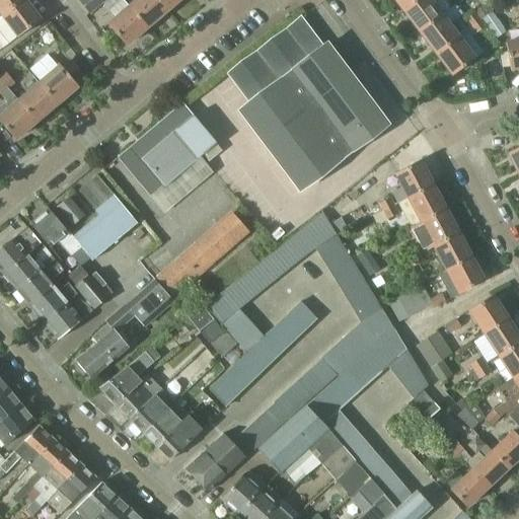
[(20,0),(0,0),(0,12),(1,14),(20,0)]
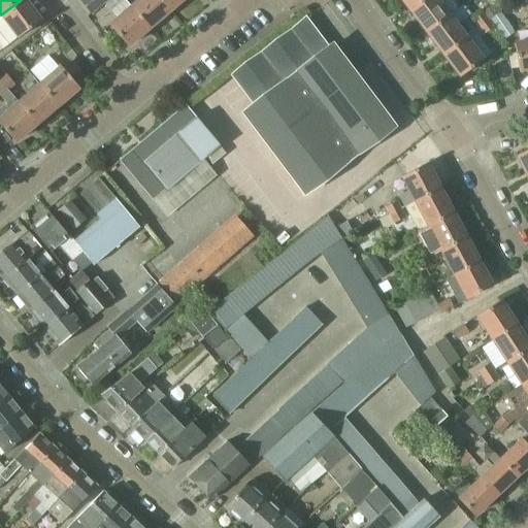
[(19,37),(40,21),(24,0),(21,0),(1,14),(19,37)]
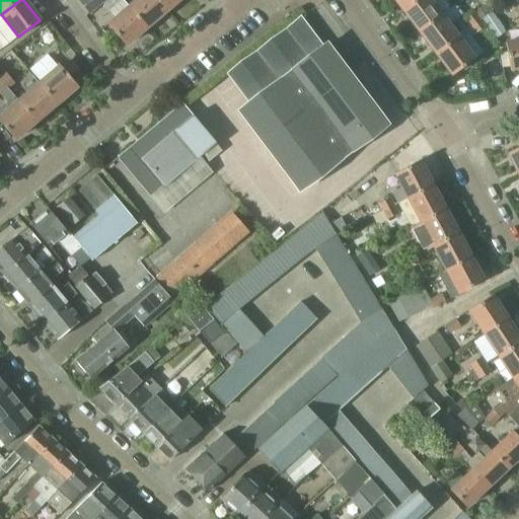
[(79,0),(90,13),(106,0),(79,0)]
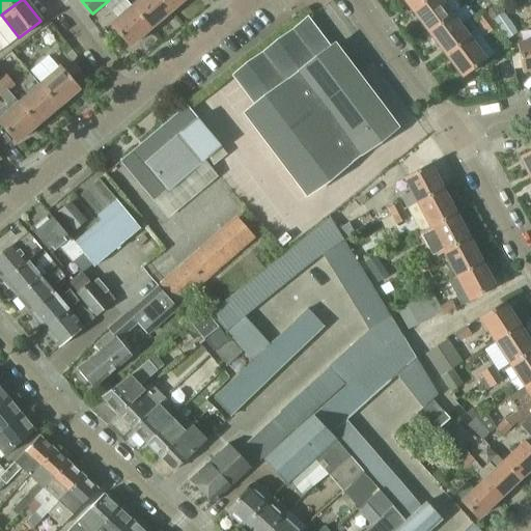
[(161,0),(140,0),(132,7),(149,28),(170,10),(161,0)]
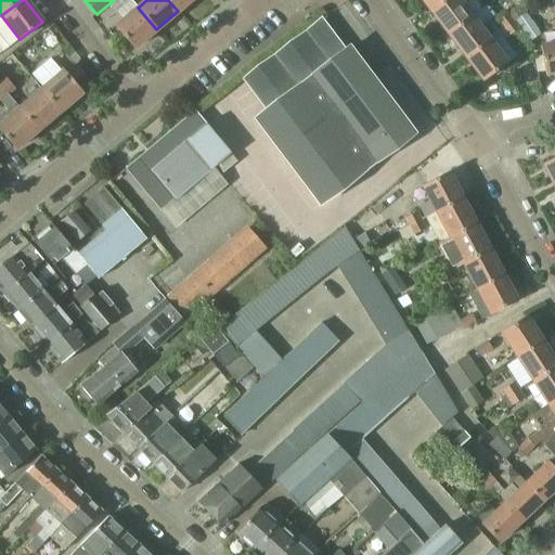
[(168,0),(178,11),(190,0),(168,0)]
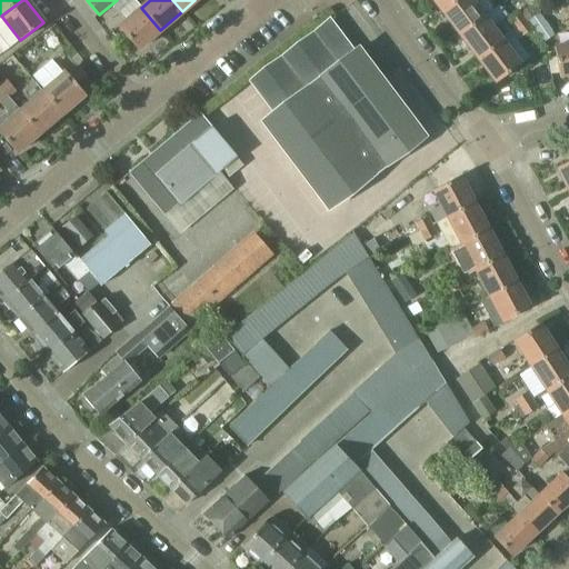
[(432,0),(441,11),(455,0),(432,0)]
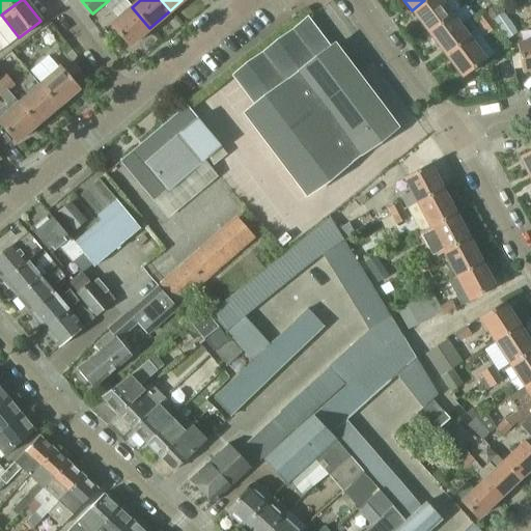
[(424,0),(412,10),(428,32),(459,8),(453,0),(424,0)]
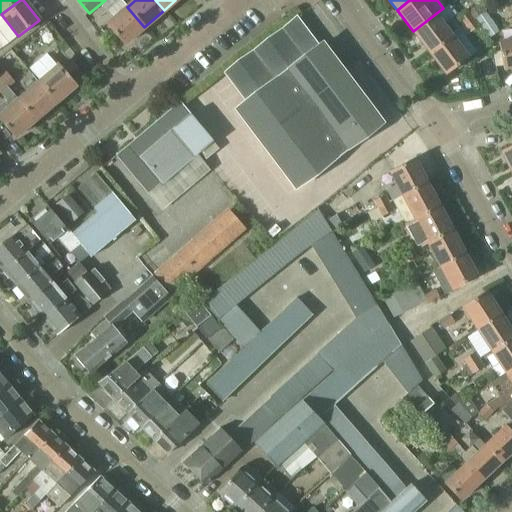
[(106,26),(123,46),(144,27),(127,7),(106,26)]
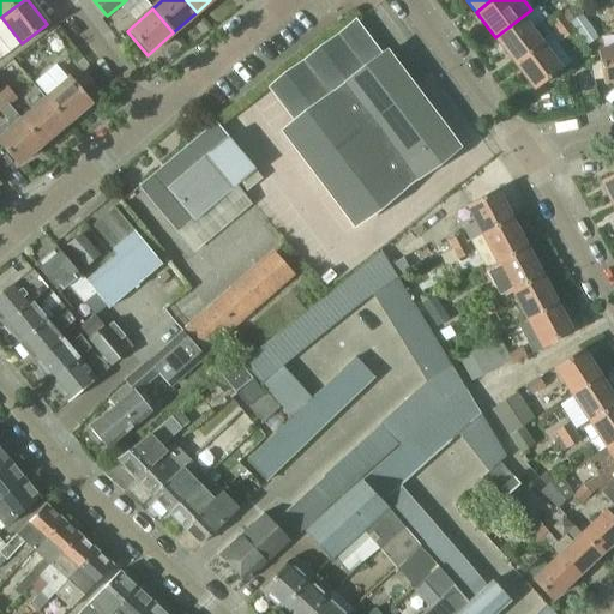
[(523,18),(533,11),(531,10),(495,37),(516,64),(542,43),(552,36),(541,22),(530,29),(523,18)]
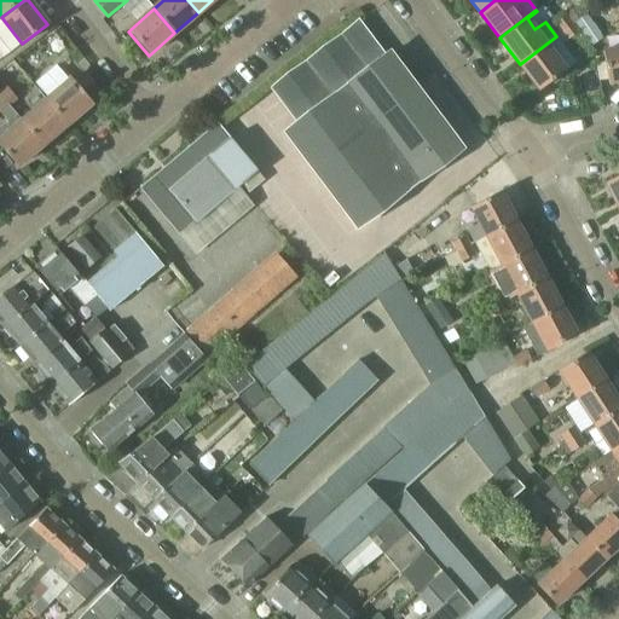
[(554,25),(560,33),(573,23),(568,16),(554,25)]
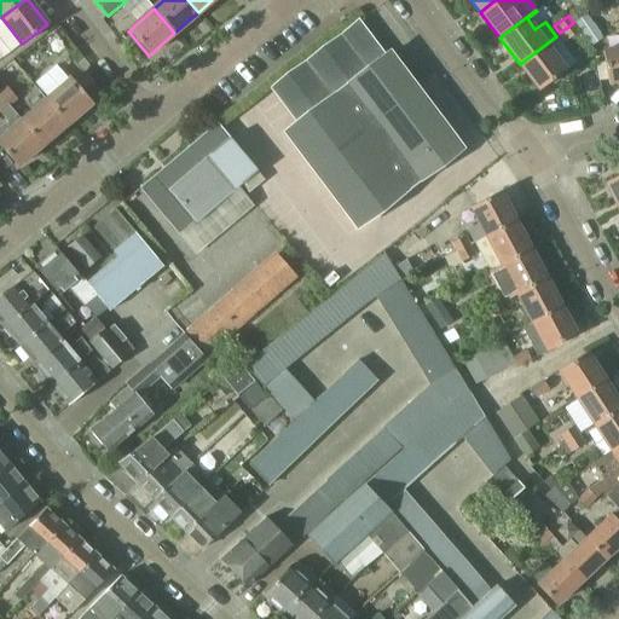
[(462,149),(389,53),(385,57),(359,23),(272,88),(299,123),(285,133),(358,229),(462,149)]
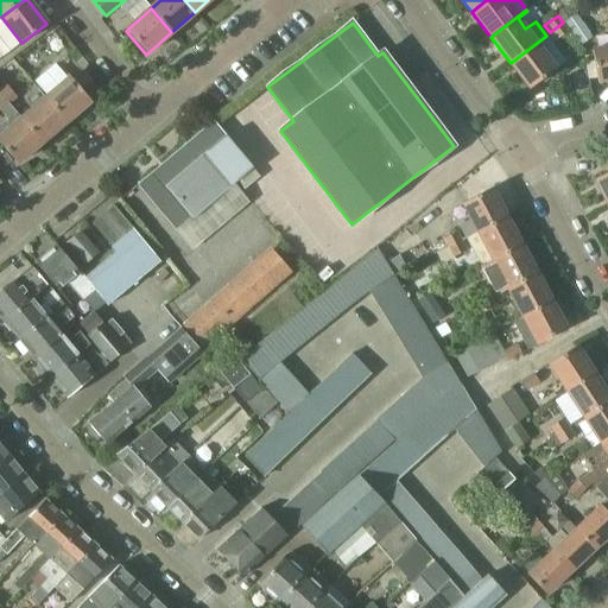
[(556,40),(570,31),(563,23),(550,32),(556,40)]
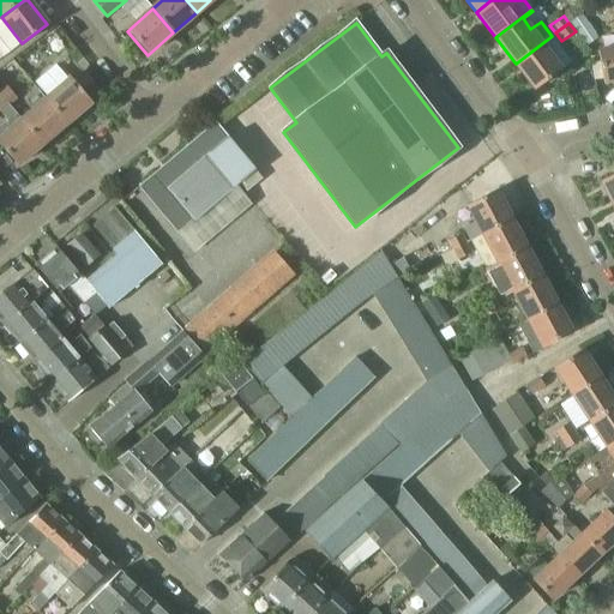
[(561,70),(542,43),(516,64),(535,89),(561,70)]
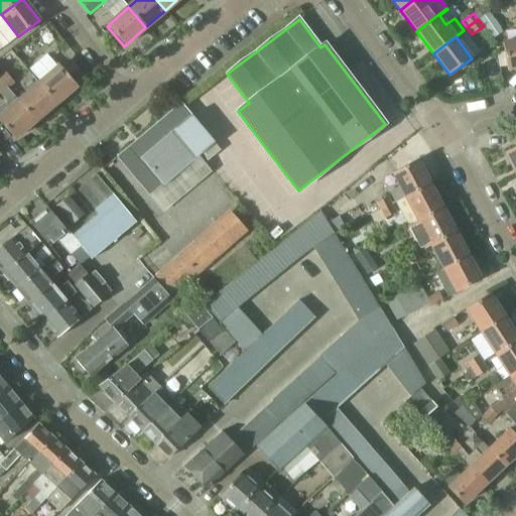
[(515,40),(503,43),(507,69),(515,67),(515,40)]
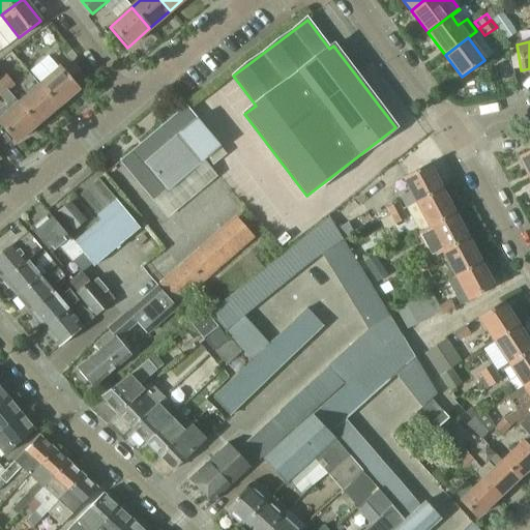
[(78,88),(60,67),(40,85),(58,106),(78,88)]
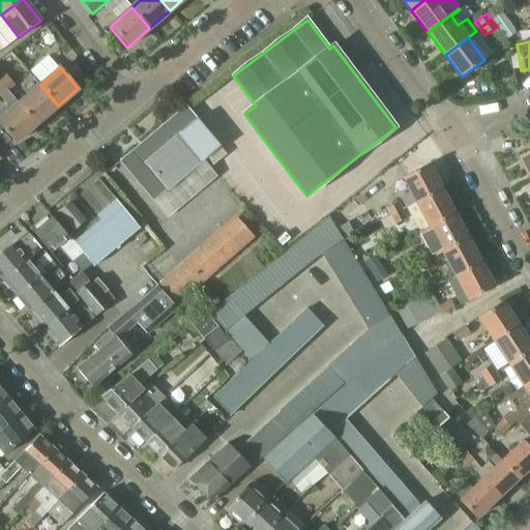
[(15,85),(6,75),(0,79),(0,81),(8,91),(15,85)]
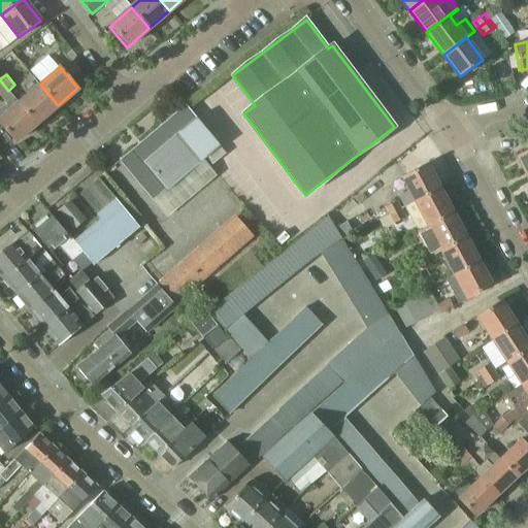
[(40,85),(19,103),(36,125),(58,105),(40,85)]
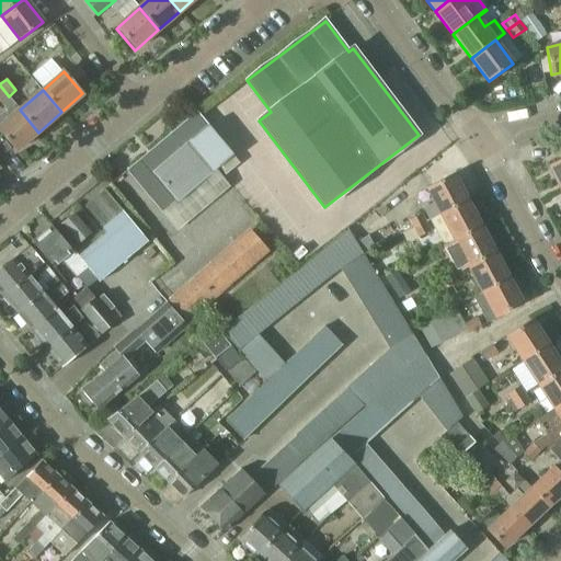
[(6,113),(10,118),(0,126),(0,133),(15,151),(38,133),(20,110),(9,96),(1,102),(8,111),(6,113)]
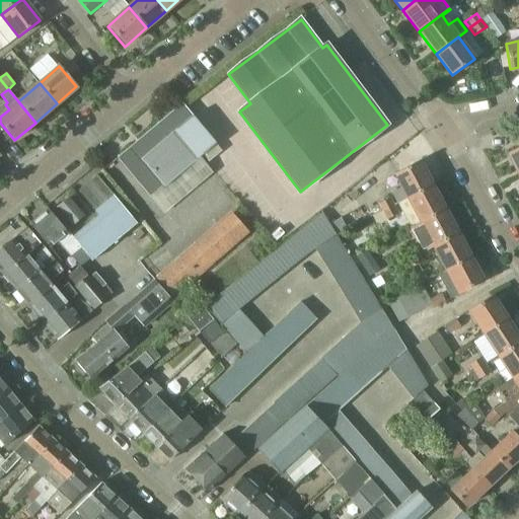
[(216,144),(181,103),(117,158),(149,197),(162,186),(164,188),(216,144)]
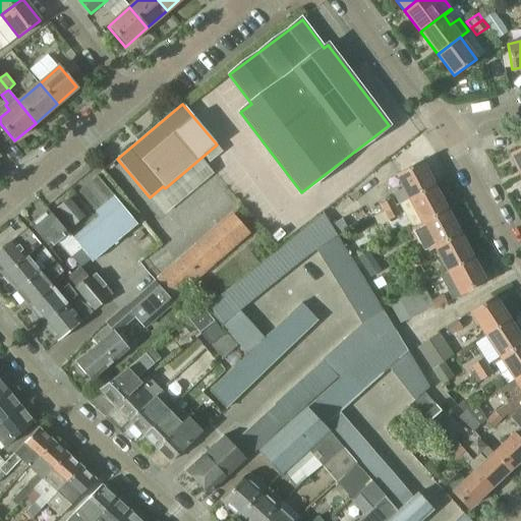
[(520,148),(509,154),(520,175),(520,148)]
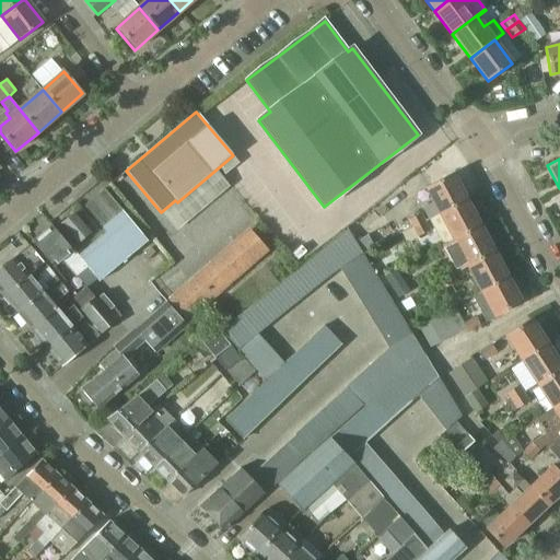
[(422,208),(428,220),(441,214),(440,213),(466,200),(452,174),(426,187),(434,202),(422,208)]
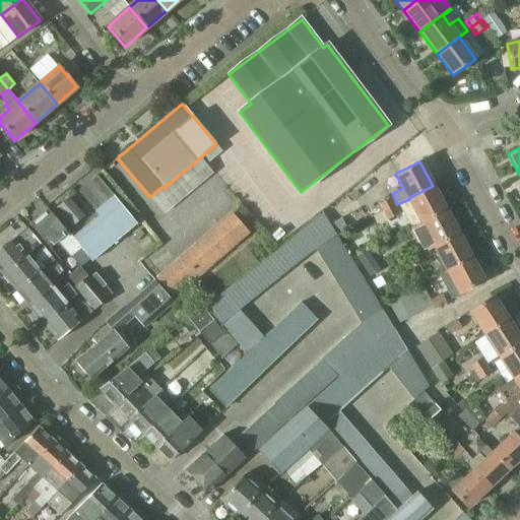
[(79,194),(106,224),(124,209),(98,178),(79,194)]
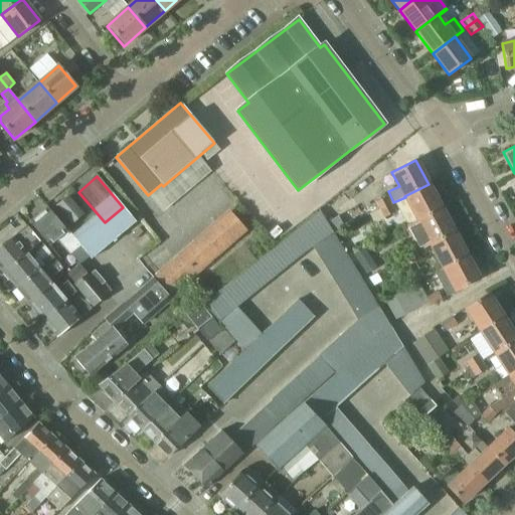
[(404,196),(405,197),(417,220),(441,207),(428,184),(404,196)]
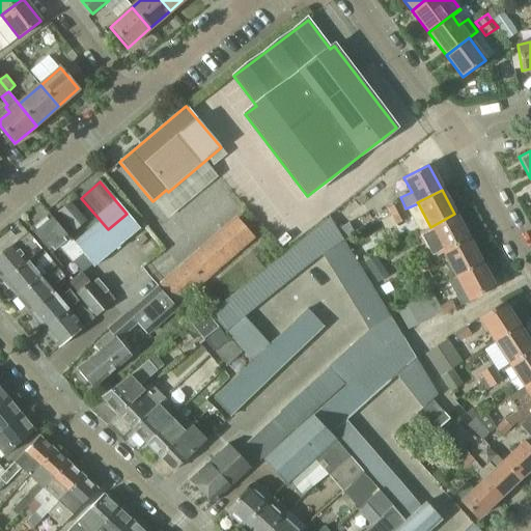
[(387,208),(391,217),(403,211),(399,202),(387,208)]
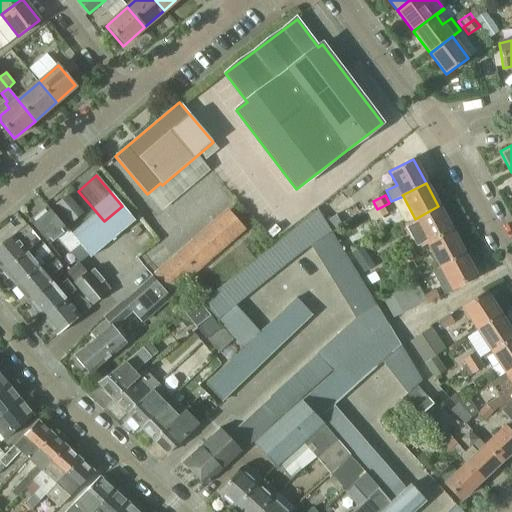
[(57,204),(72,222),(81,214),(67,196),(57,204)]
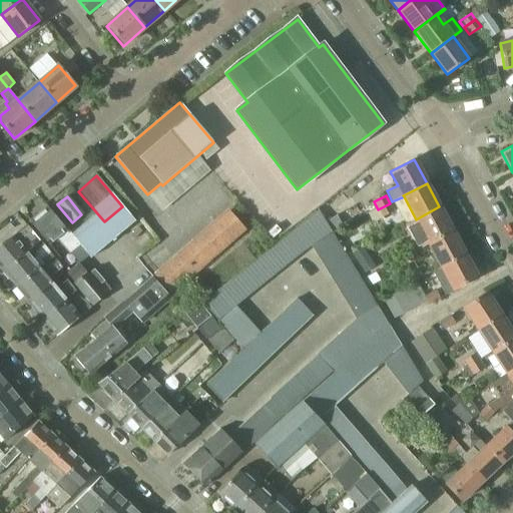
[(342,211),(335,200),(319,209),(332,233),(334,232),(355,220),(348,208),(342,211)]
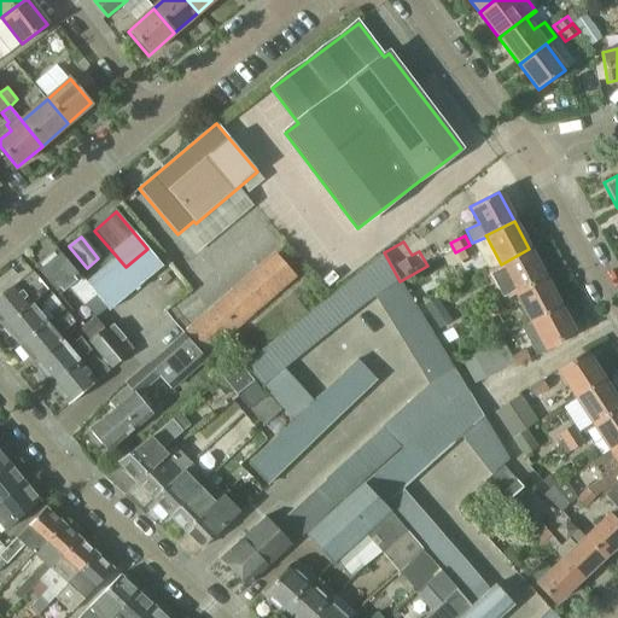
[(460,261),(474,254),(470,245),(455,252),(460,261)]
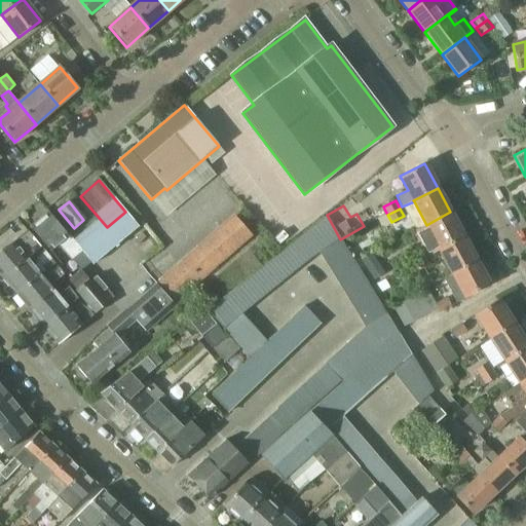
[(73,259),(82,269),(90,262),(50,212),(31,228),(49,252),(59,245),(72,260),(73,259)]
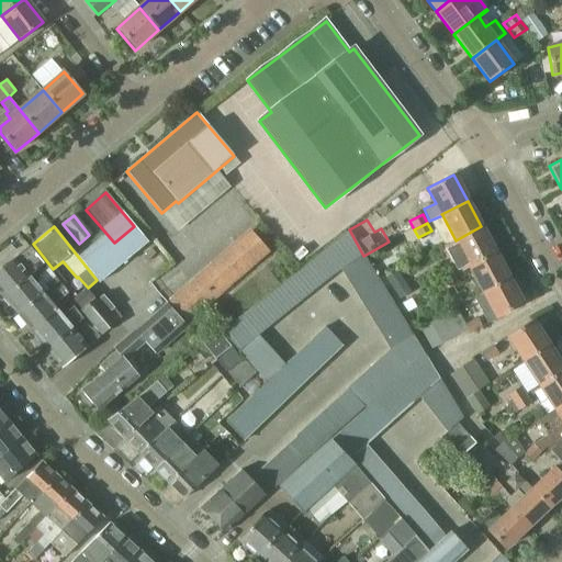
[(495,253),(481,226),(456,240),(439,248),(452,276),(453,274),(454,276),(470,267),(495,253)]
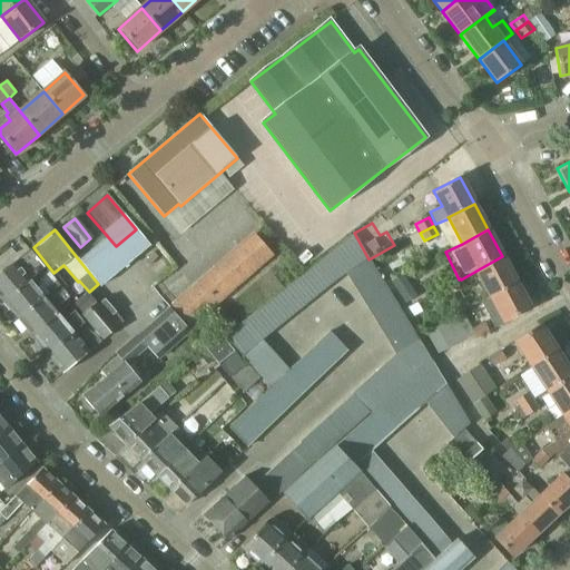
[(336,283),(345,275),(354,233),(318,262),(336,283)]
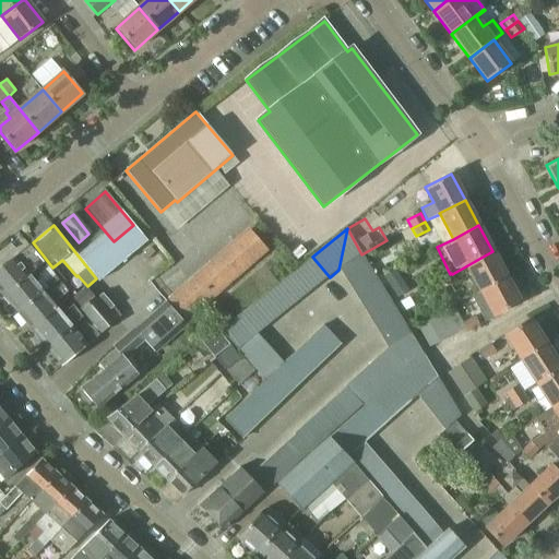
[(361,254),(347,228),(339,270),(345,281),(369,266),(361,254)]
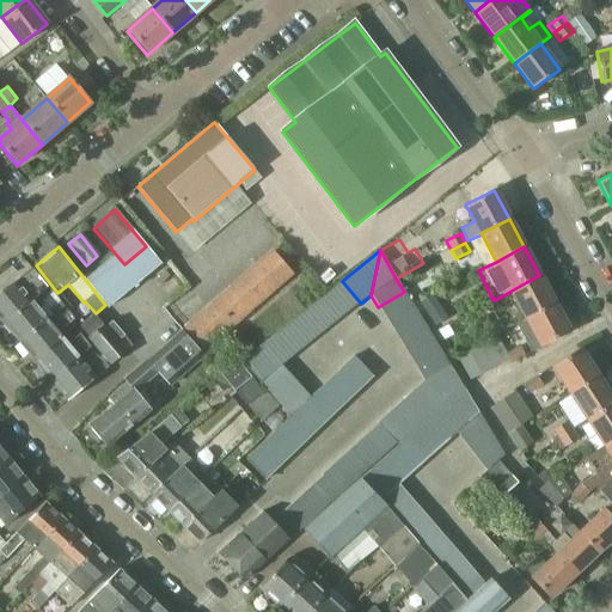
[(271,254),(228,291),(248,313),(291,275),(271,254)]
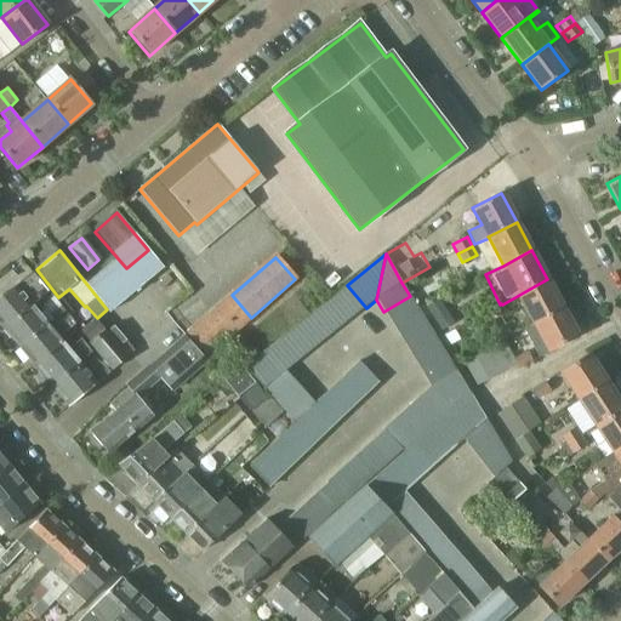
[(33,273),(0,298),(0,322),(5,329),(34,306),(34,305),(49,292),(33,273)]
